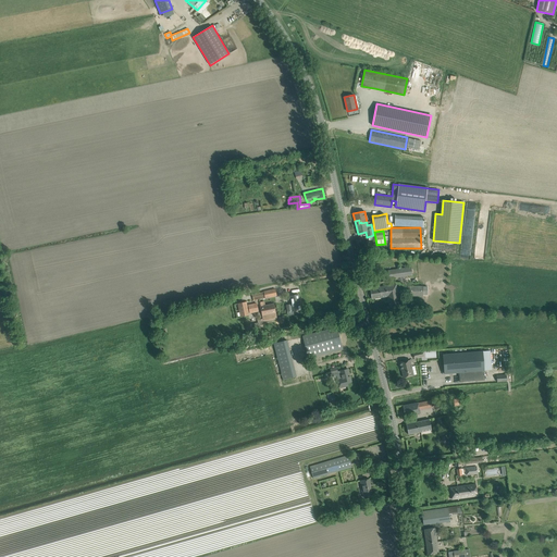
[(412,275),(410,267),(385,272),(386,279),(412,275)]
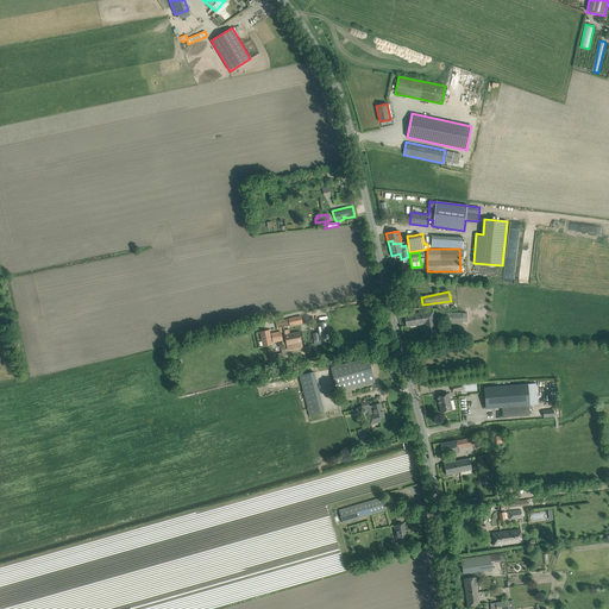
[(433,311),(410,314),(405,315),(406,327),(424,324),(426,336),(432,336),(437,334),(433,311)]
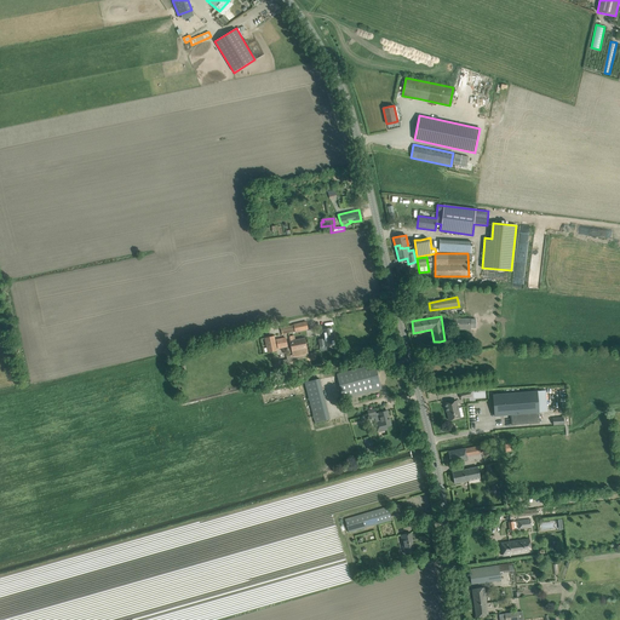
[(470,319),(457,319),(455,329),(470,329),(470,319)]
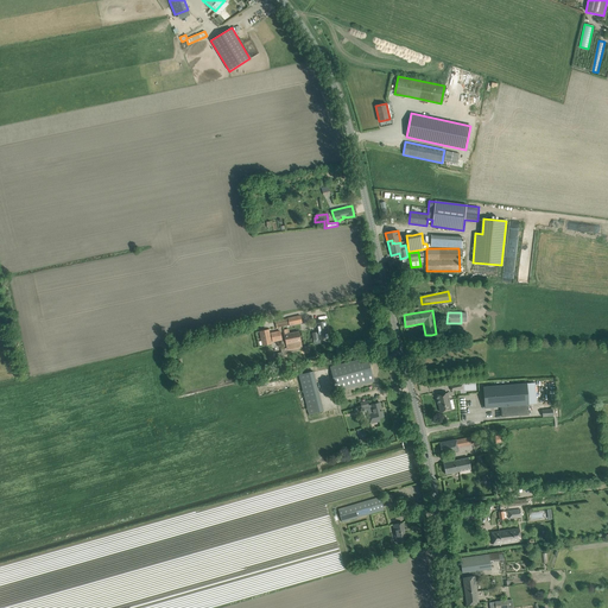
[(301,316),(296,316),(274,321),(276,328),(302,323),(301,316)]
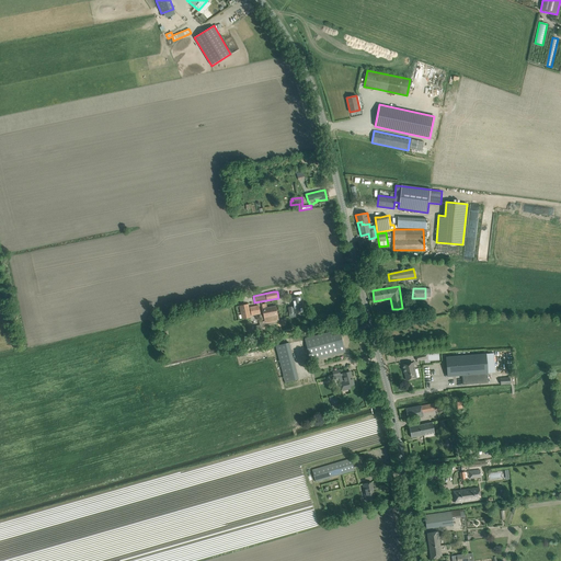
[(300,297),(295,297),(292,298),(294,313),(299,312),(302,311),(300,297)]
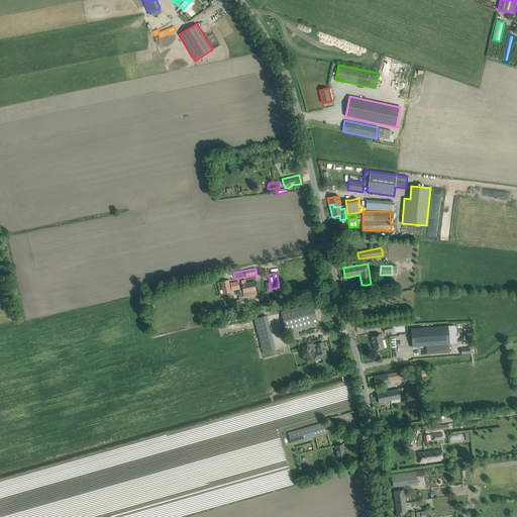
[(228,281),(220,282),(223,294),(231,293),(231,291),(240,289),(238,281),(229,283),(228,281)]
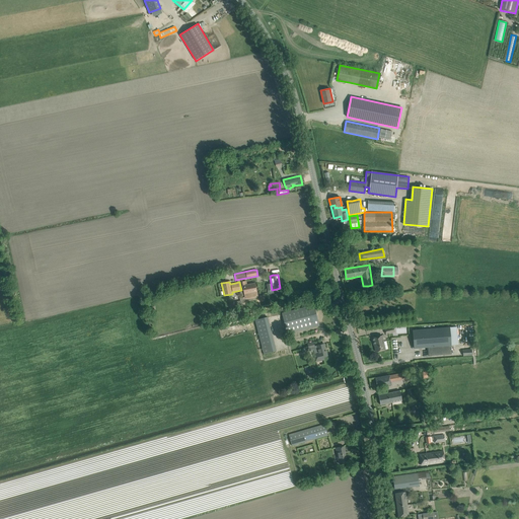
[(257,295),(254,283),(242,285),(244,297),(257,295)]
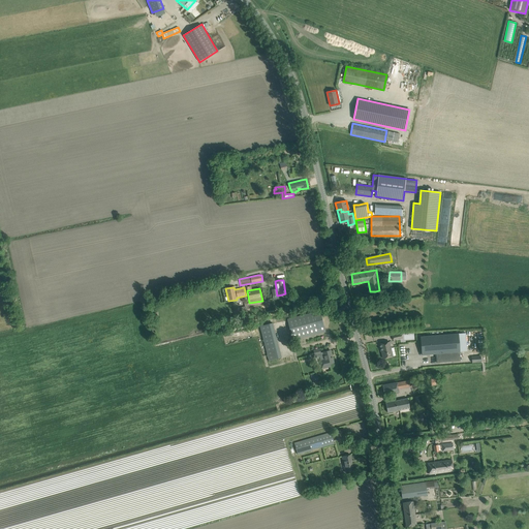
[(320,310),(315,312),(289,318),(289,317),(287,317),(293,340),(325,332),(320,310)]
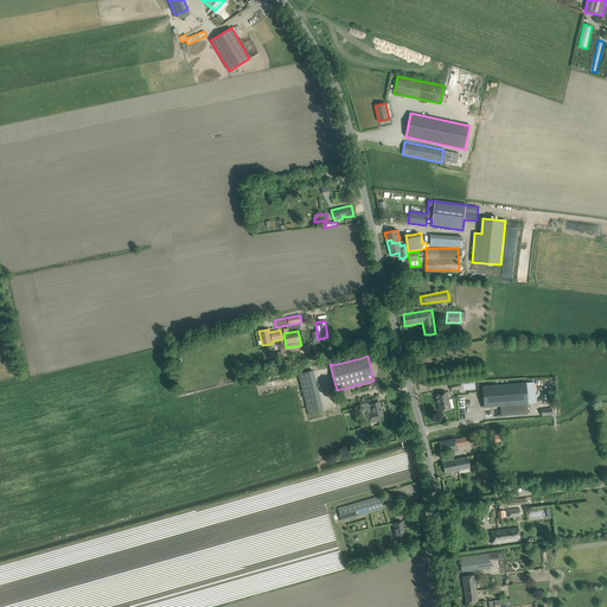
[(312,370),(296,375),(307,415),(323,411),(312,370)]
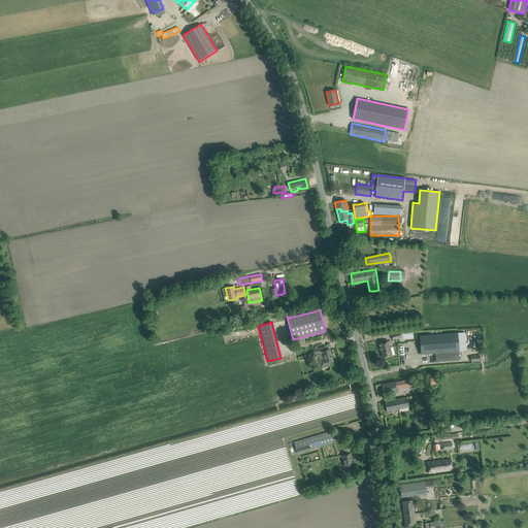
[(458,332),(419,335),(421,355),(434,354),(435,362),(459,360),(458,332)]
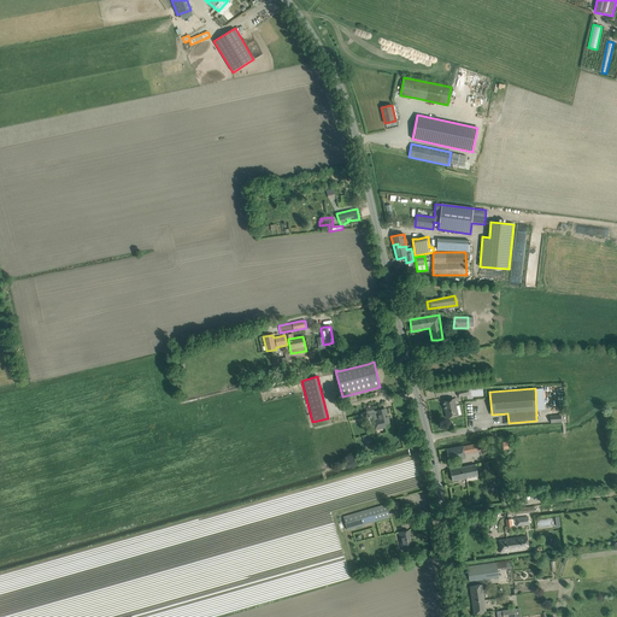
[(454,399),(448,400),(442,401),(444,406),(445,406),(447,418),(458,416),(454,399)]
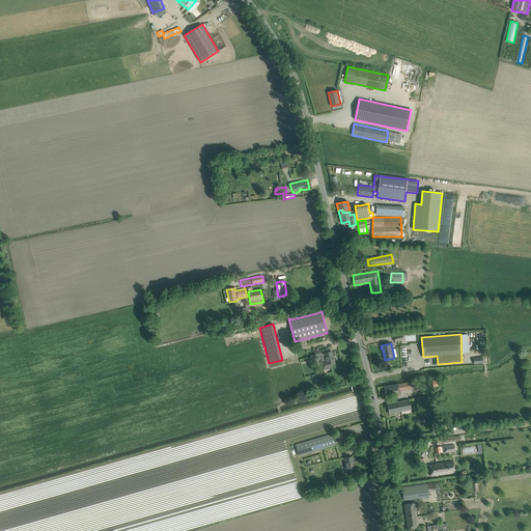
[(332,352),(327,353),(325,354),(327,362),(323,363),(325,369),(332,367),(331,365),(335,364),(332,352)]
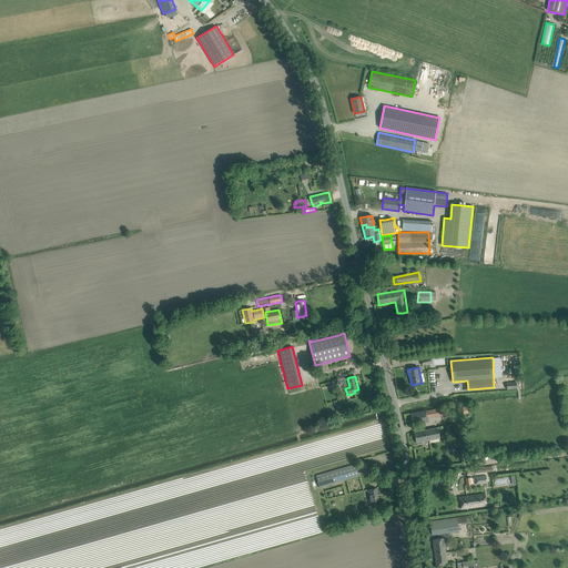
[(411,414),(413,424),(428,422),(427,417),(445,414),(444,408),(426,412),(426,411),(411,414)]
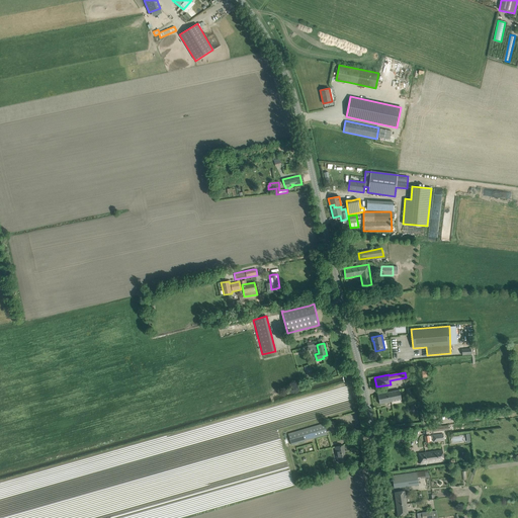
[(400,391),(377,395),(379,404),(401,400),(400,391)]
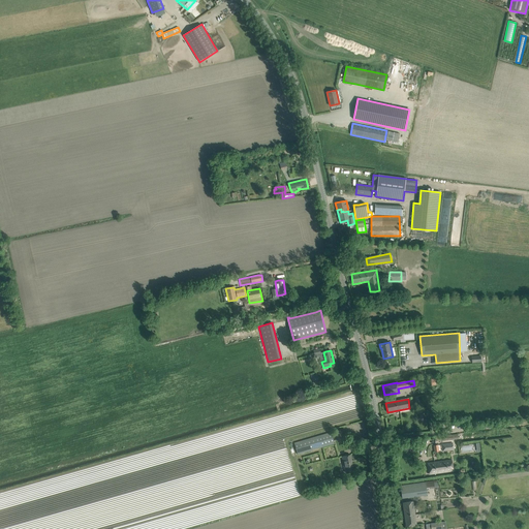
[(331,432),(325,434),(293,443),(298,455),(329,445),(334,443),(331,432)]
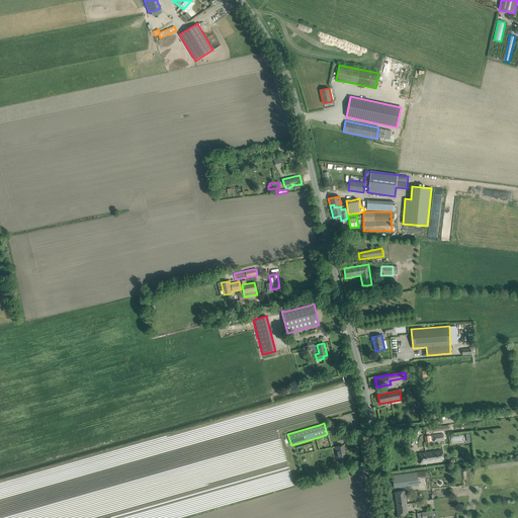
[(343,445),(338,446),(334,446),(337,462),(346,460),(343,445)]
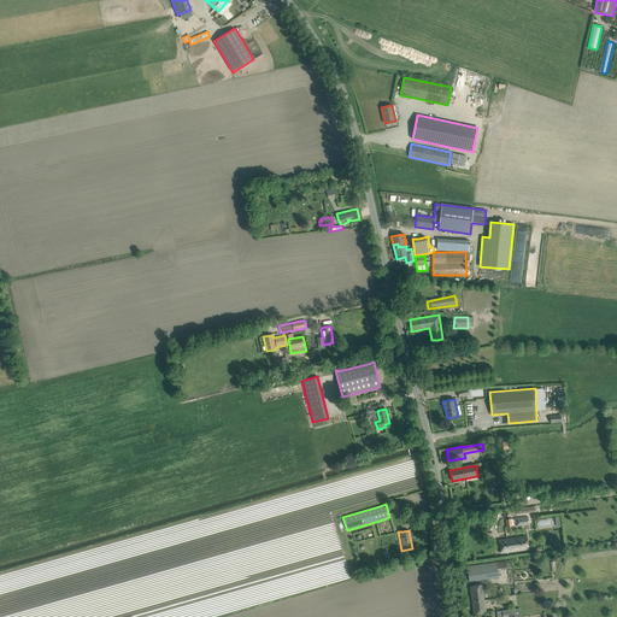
[(527,536),(504,540),(498,540),(500,553),(528,550),(527,536)]
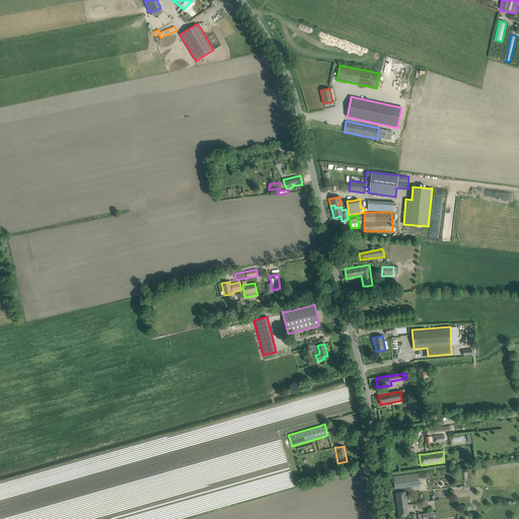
[(417,473),(392,476),(394,489),(419,486),(417,473)]
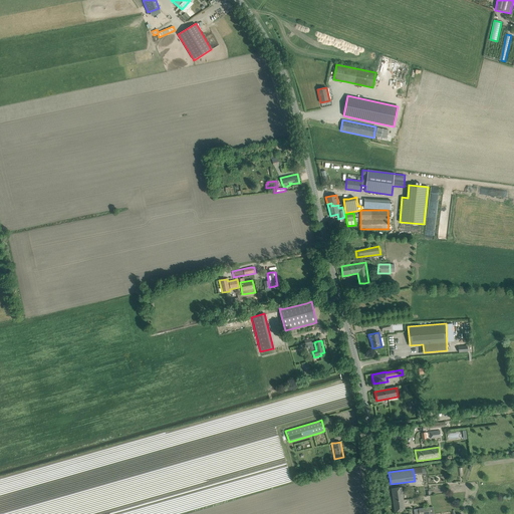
[(402,487),(397,488),(392,488),(394,501),(403,499),(402,487)]
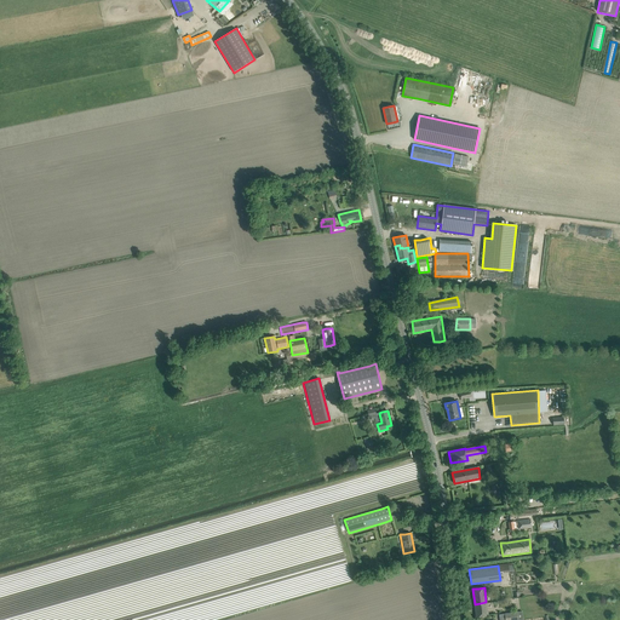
[(488,615),(486,602),(475,604),(476,616),(488,615)]
